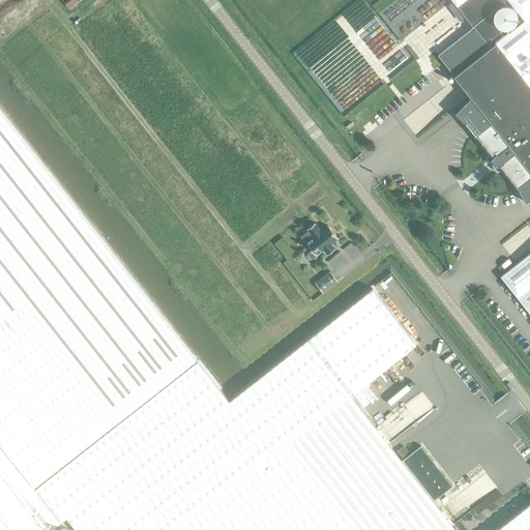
[(529,313),(529,0),(451,0),(453,2),(457,5),(473,27),(438,55),(444,62),(457,78),(469,94),(471,96),(529,171),(529,253),(501,276),(529,313)]
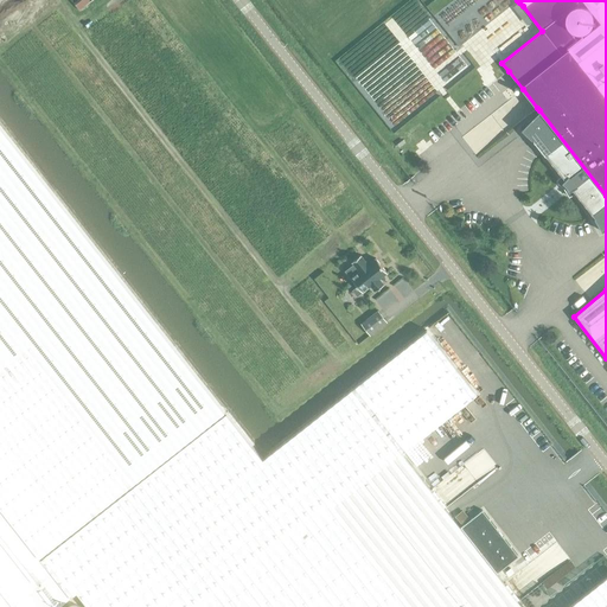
[(606,196),(540,110),(522,129),(532,140),(534,140),(566,180),(567,181),(566,181),(566,183),(564,183),(564,184),(564,185),(566,186),(566,187),(567,187),(567,189),(568,189),(569,189),(570,189),(570,187),(572,187),(595,217),(594,218),(602,231),(606,228),(606,196)]
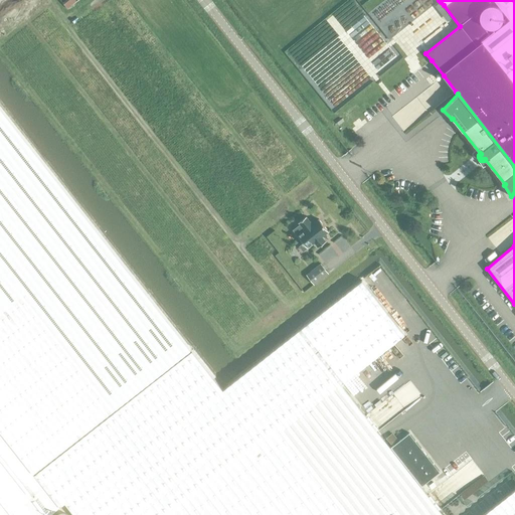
[(0,106),(0,514),(47,514),(59,506),(33,473),(191,349),(0,106)]
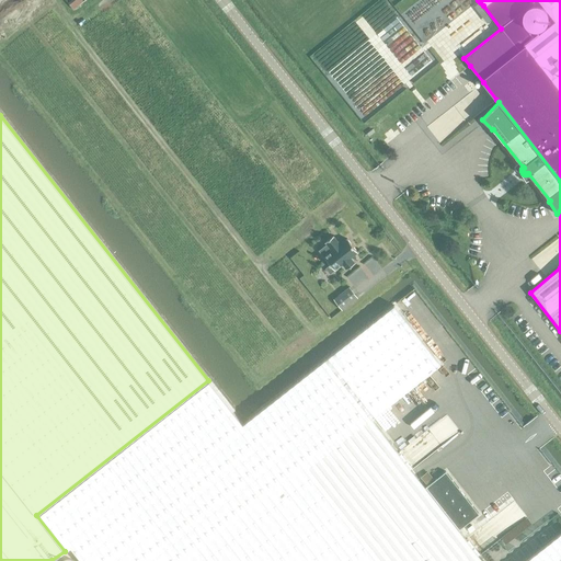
[(354,264),(350,259),(357,252),(347,239),(340,244),(333,236),(325,242),(332,251),(324,256),(331,264),(327,268),(331,274),(343,264),(347,270),(352,265),(354,264)]
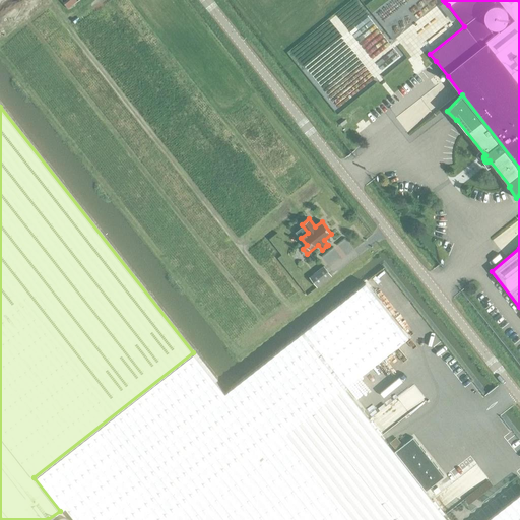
[(309,277),(317,287),(331,275),(324,266),(309,277)]
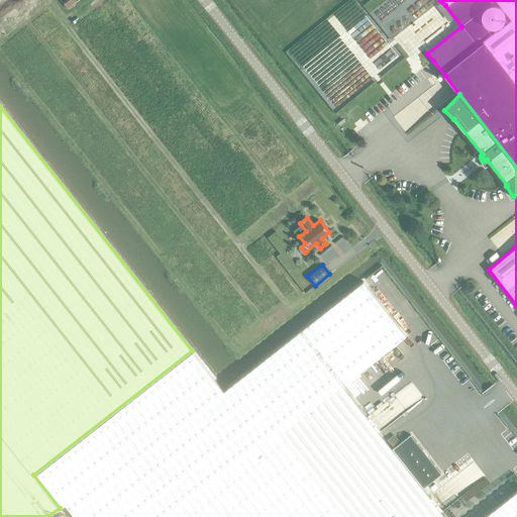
[(516,516),(516,491),(483,516),(445,516),(423,488),(441,474),(411,434),(393,448),(342,386),(406,335),(364,281),(223,391),(192,350),(33,475),(60,508),(47,516),(516,516)]
